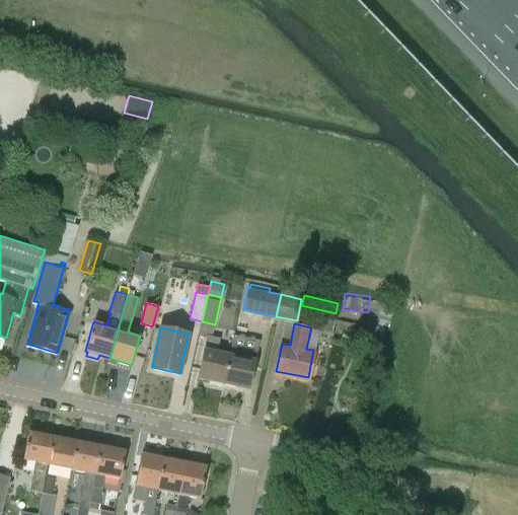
[(224,382),(230,355),(216,352),(219,338),(208,336),(199,377),(224,382)]
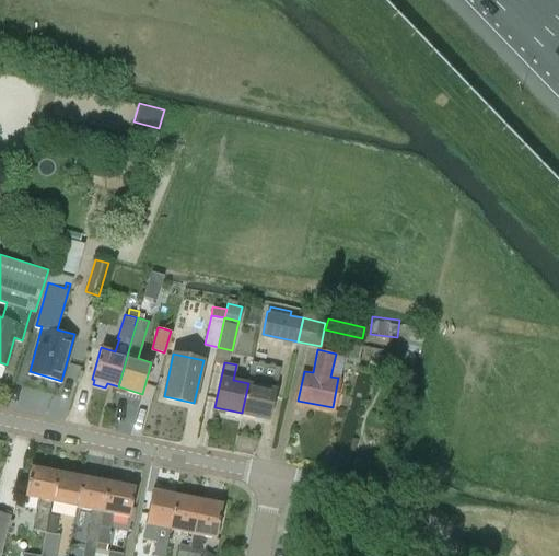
[(248,383),(242,413),(267,418),(277,378),(265,374),(251,371),(248,383)]
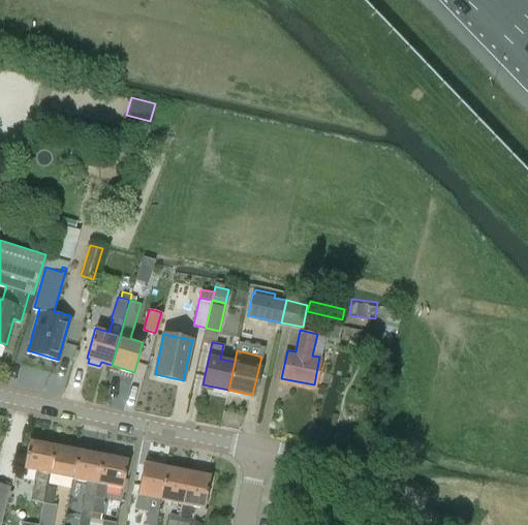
[(30,439),(25,467),(36,469),(37,469),(34,482),(47,485),(50,471),(55,444),(30,439)]
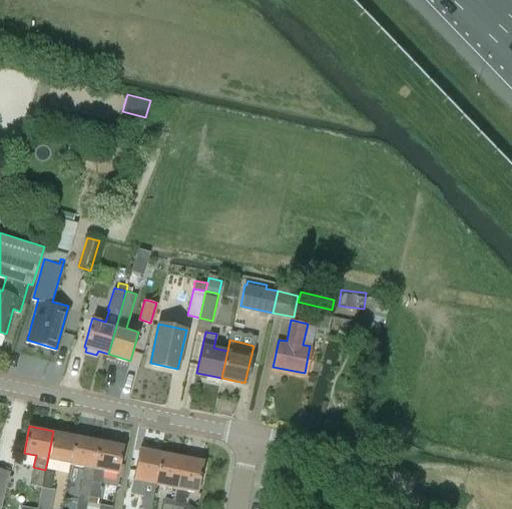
[(53,431),(48,457),(71,462),(77,436),(53,431)]
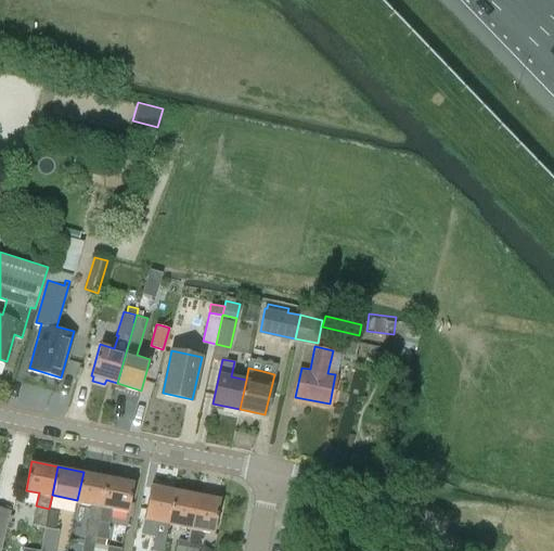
[(84,472),(77,500),(78,500),(92,502),(90,516),(101,519),(103,504),(110,476),(84,472)]
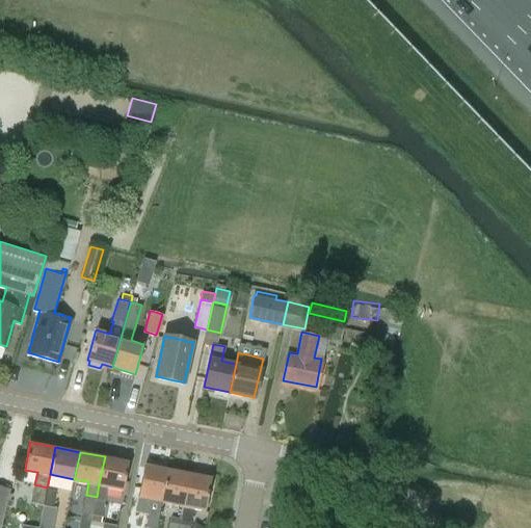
[(99,483),(97,497),(105,499),(107,485),(125,489),(130,462),(105,456),(99,483)]
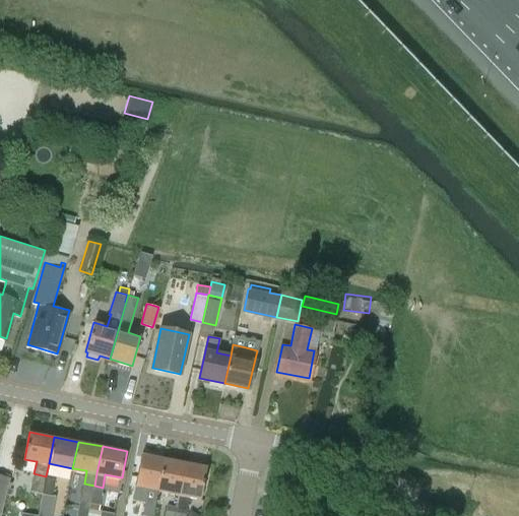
[(135,485),(133,498),(145,501),(146,496),(155,498),(157,490),(164,458),(141,453),(141,454),(135,485)]
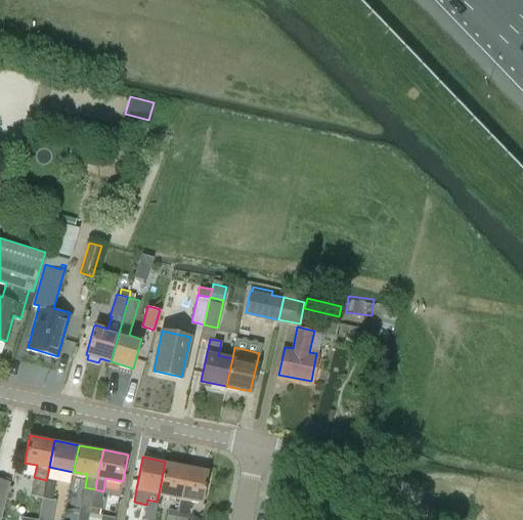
[(165,462),(159,493),(180,497),(186,466),(165,462)]
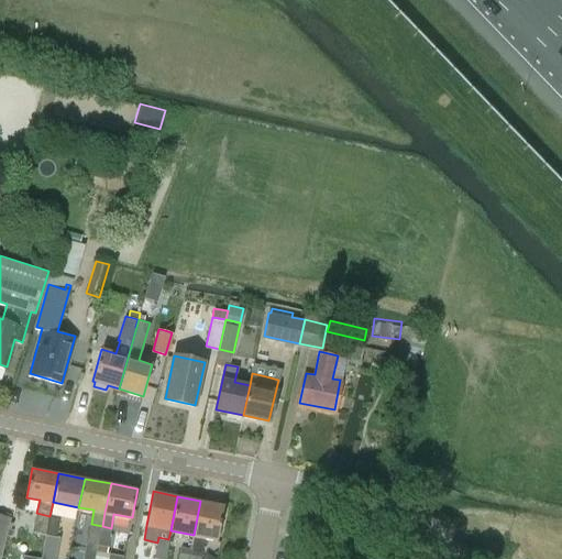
[(194,535),(190,548),(201,550),(205,537),(217,540),(224,505),(200,501),(194,535)]
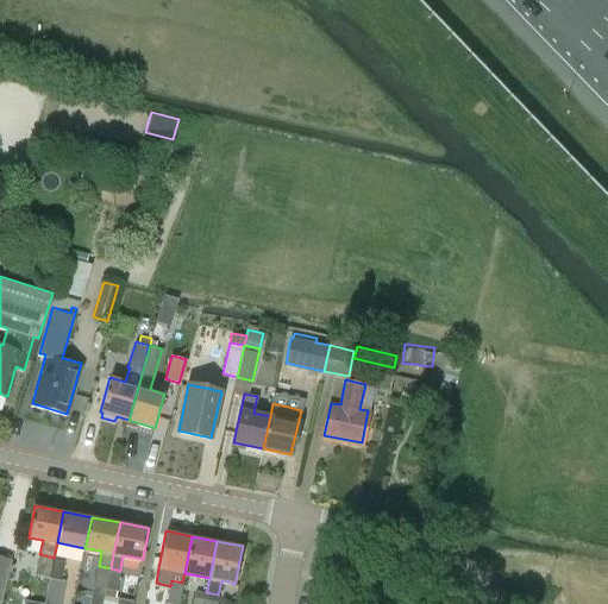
[(39,554),(36,572),(50,576),(54,558),(39,554)]
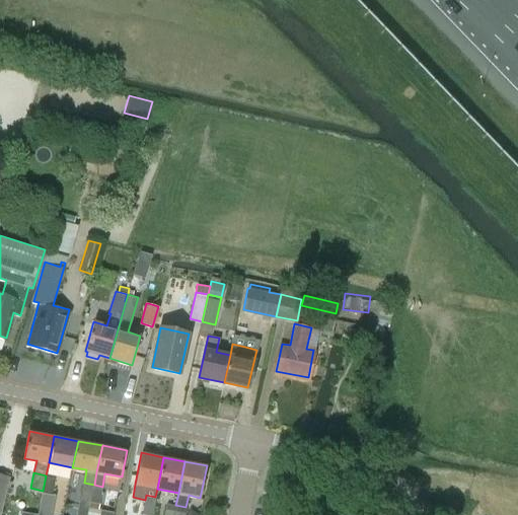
[(0,514),(10,476),(0,473),(0,514)]
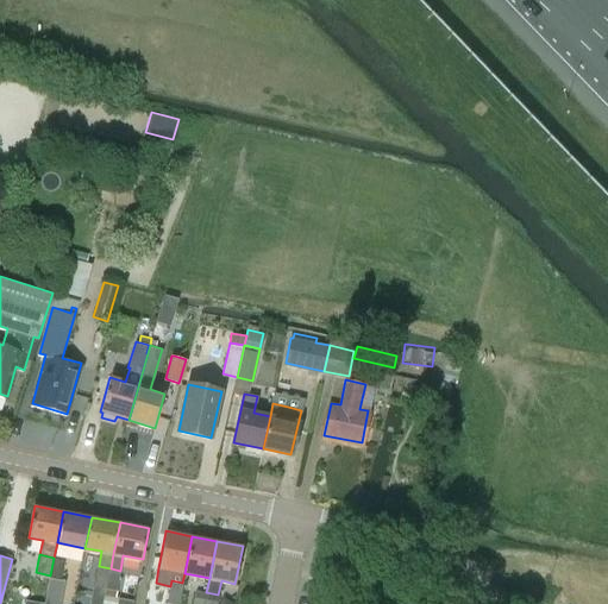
[(54,558),(50,576),(51,576),(62,578),(66,560),(54,558)]
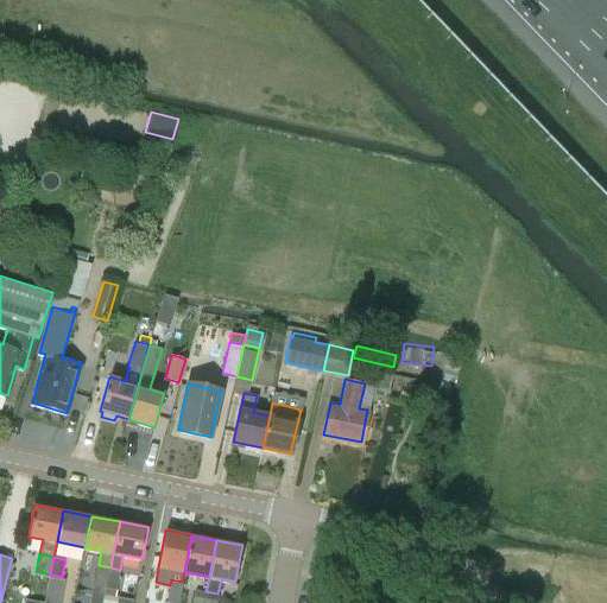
[(99,565),(95,584),(107,586),(111,567),(99,565)]
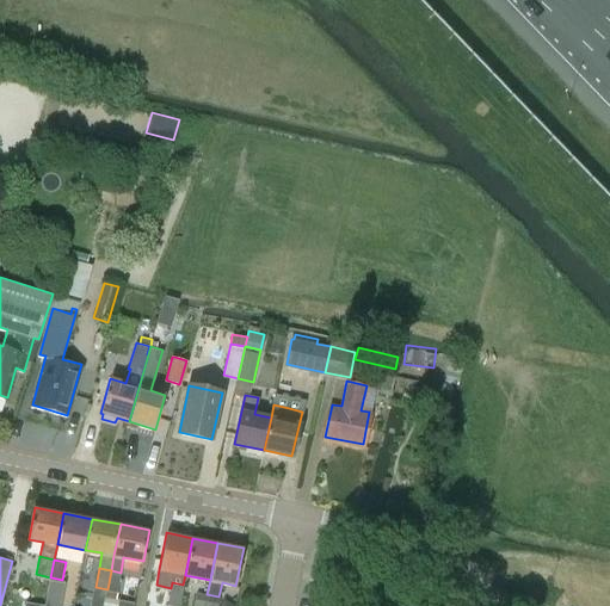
[(111,570),(108,589),(117,592),(121,573),(111,570)]
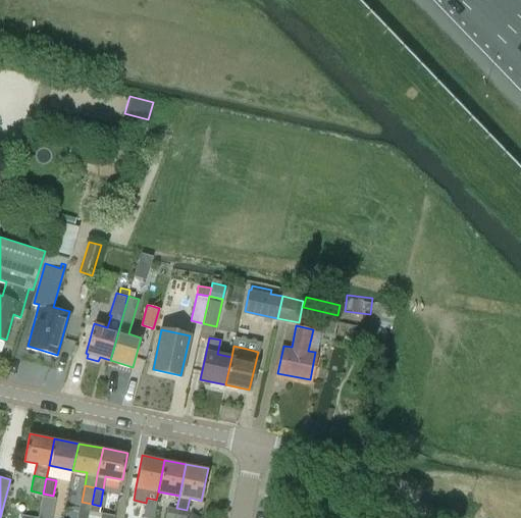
[(43,496),(38,517),(52,517),(56,499),(43,496)]
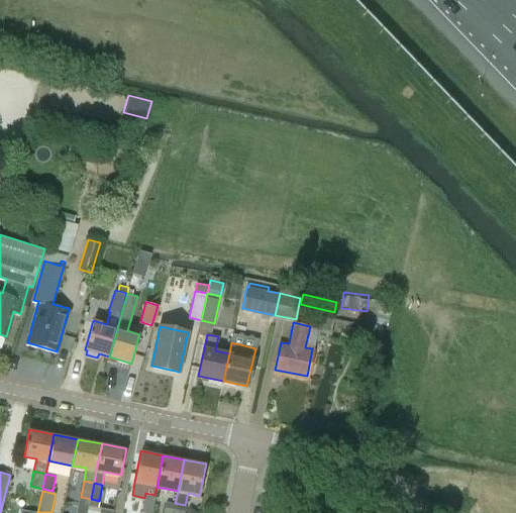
[(144,498),(141,511),(150,512),(155,495),(145,493),(144,498)]
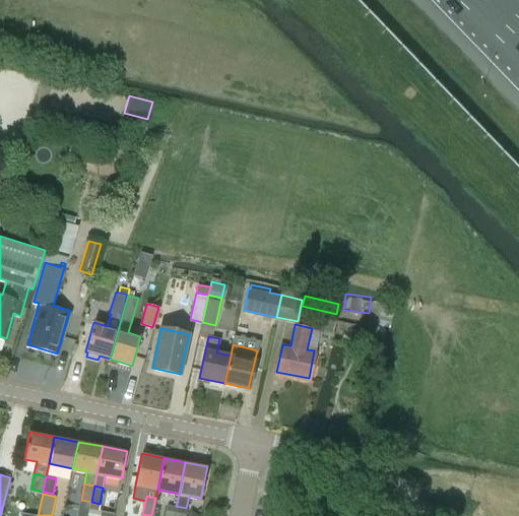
[(167,504),(164,515),(174,515),(176,506),(167,504)]
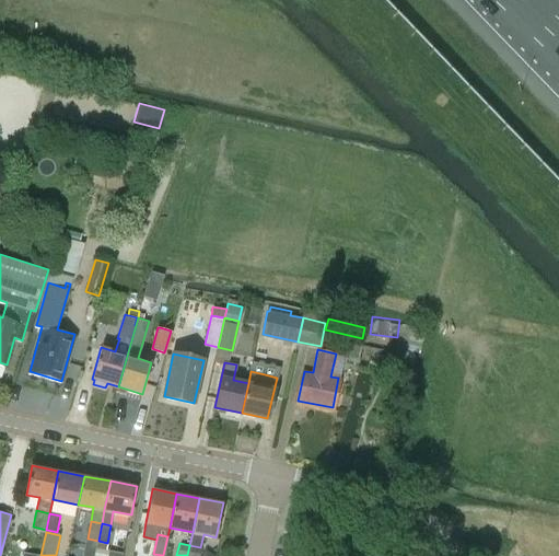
[(189,545),(187,555),(198,555),(200,547),(189,545)]
